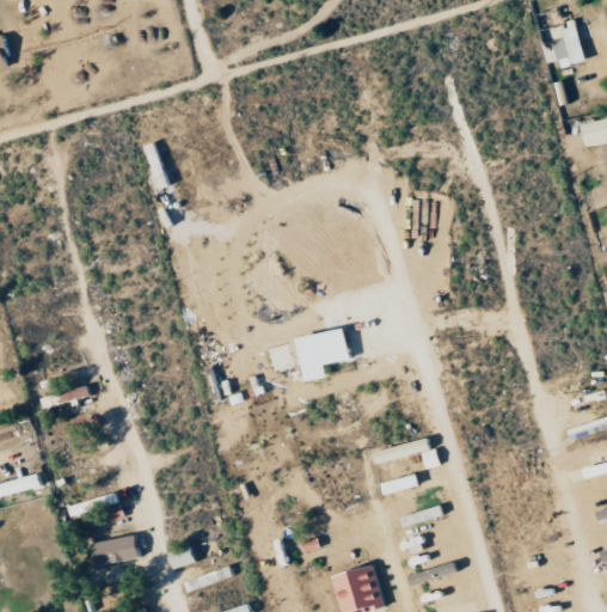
[(584,61),(575,25),(553,31),(552,28),(538,31),(546,63),(557,61),(559,68),(584,61)]
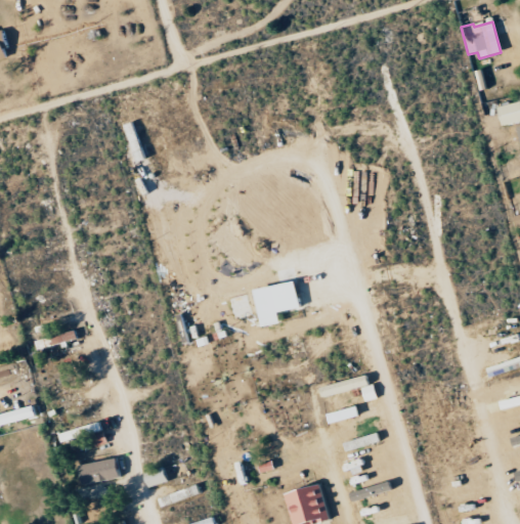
[(501,125),(519,121),(519,102),(496,106),(501,125)]
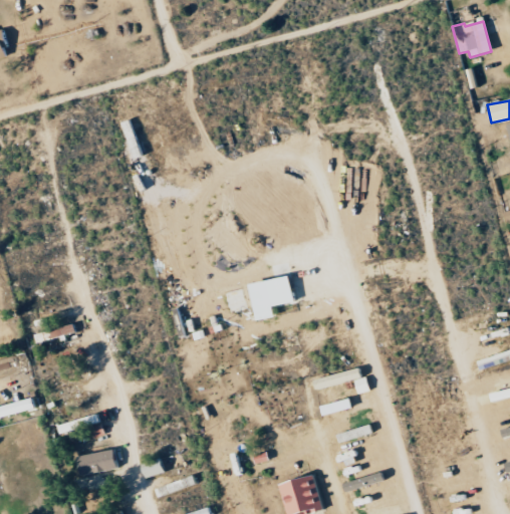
[(294,302),(289,276),(248,284),(256,321),(274,317),(272,307),(294,302)]
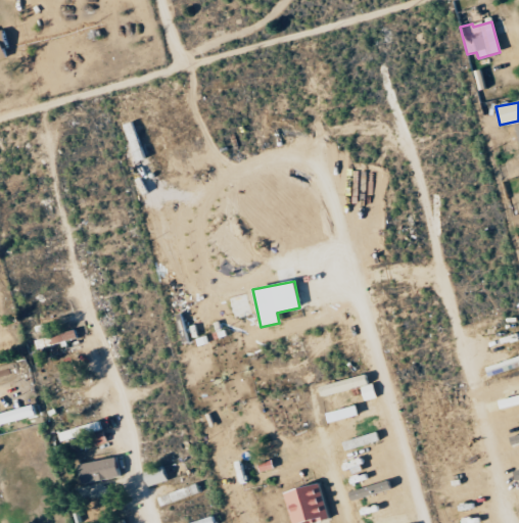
[(47,345),(76,337),(73,329),(45,337),(47,345)]
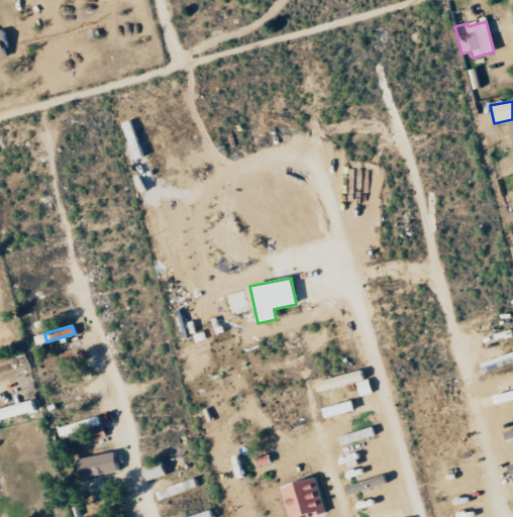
[(512,351),(479,363),(482,373),(512,363),(512,351)]
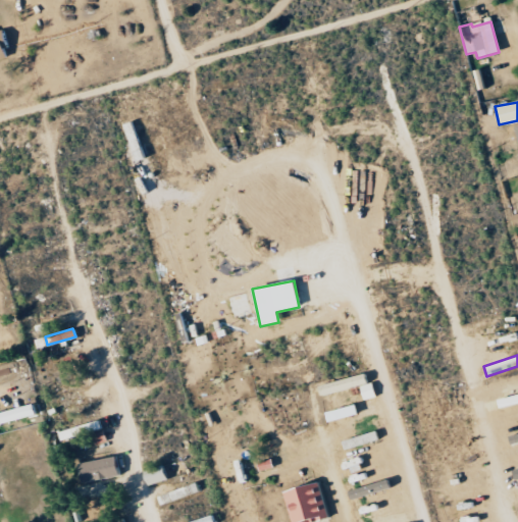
[(0,423),(35,414),(32,403),(0,412),(0,423)]
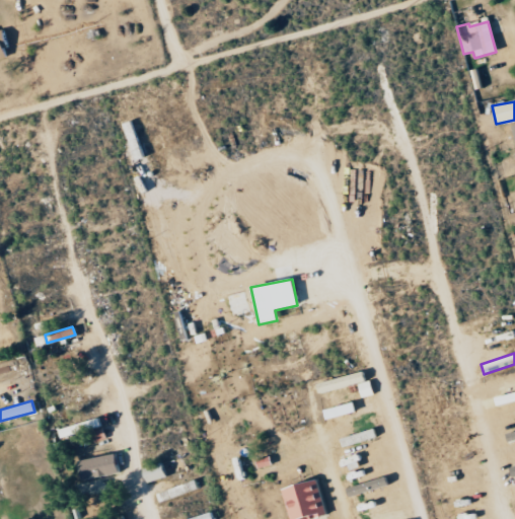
[(91,441),(102,438),(97,418),(56,429),(59,438),(88,430),(91,441)]
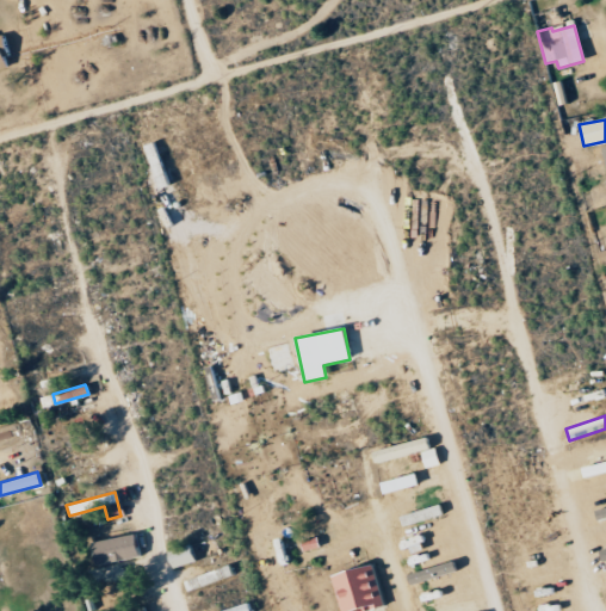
[(595,520),(605,518),(605,506),(593,510),(595,520)]
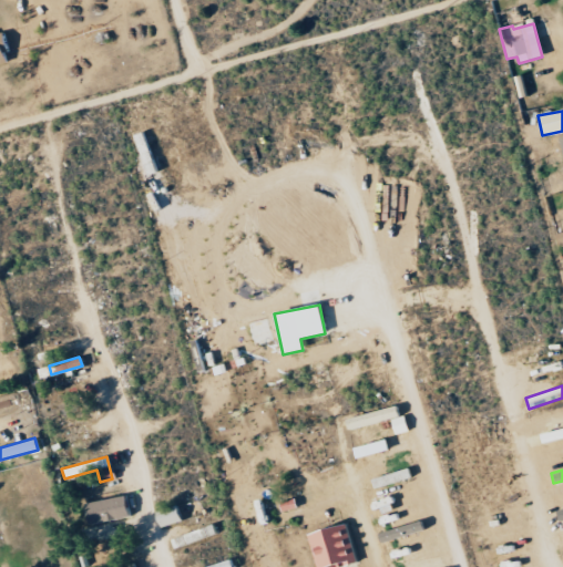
[(410,480),(408,471),(371,477),(372,486),(410,480)]
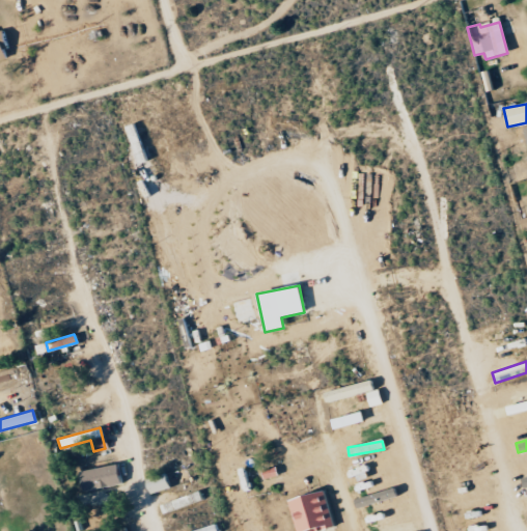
[(82,491),(120,483),(116,464),(78,471),(82,491)]
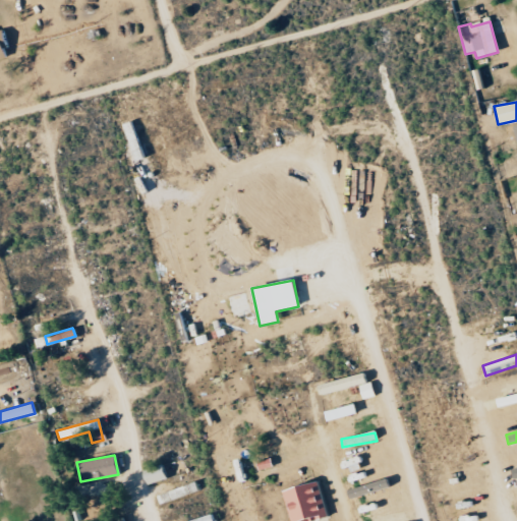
[(142,468),(145,482),(165,479),(163,465),(142,468)]
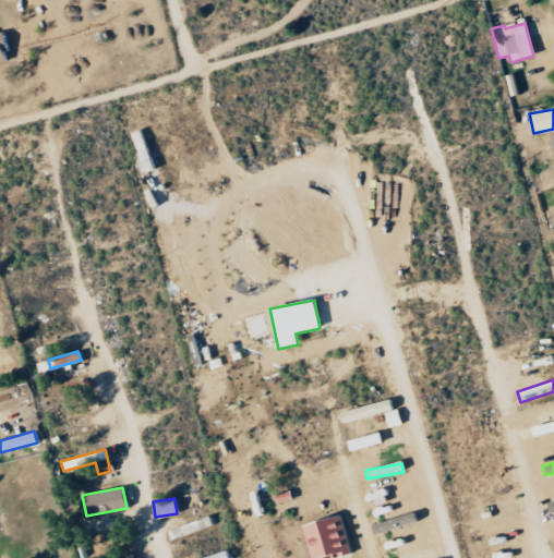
[(211,524),(208,517),(167,531),(170,538),(211,524)]
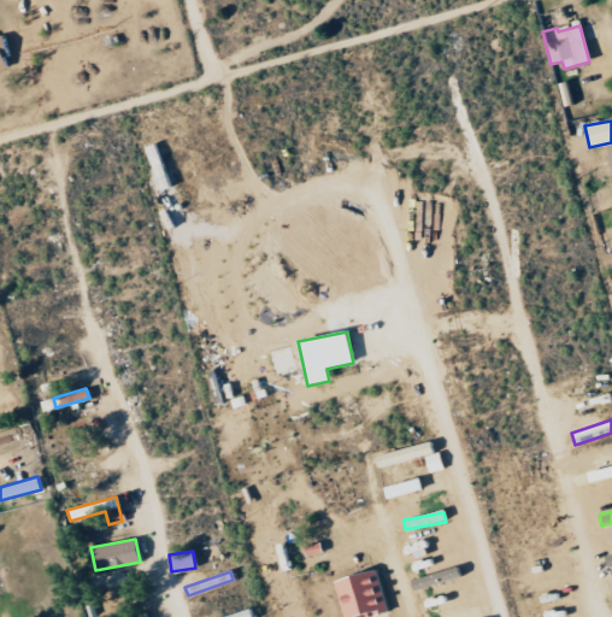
[(333,585),(342,616),(369,616),(387,612),(374,571),(333,585)]
